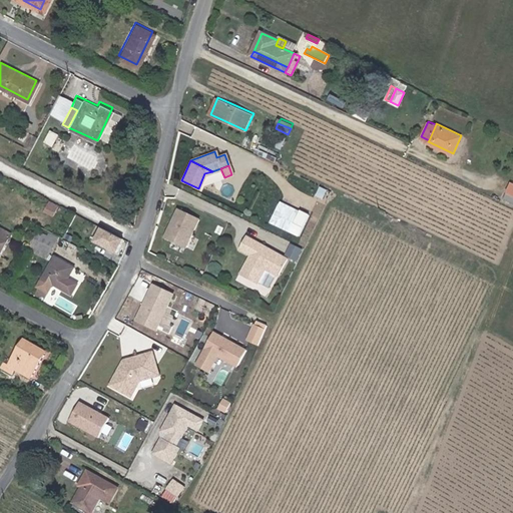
[(52,215),(56,209),(47,204),(43,211),(52,215)]
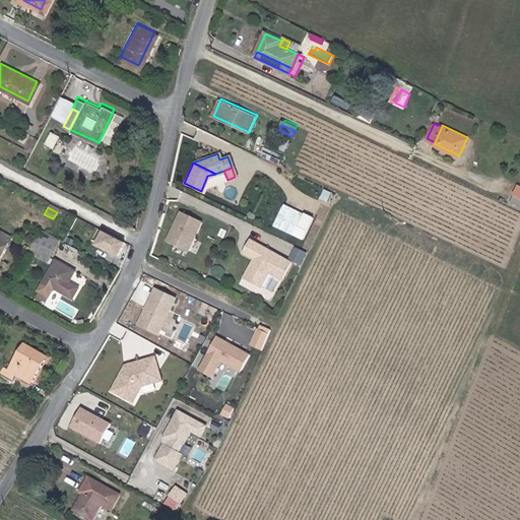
[(305,239),(313,221),(284,208),(276,225),(305,239)]
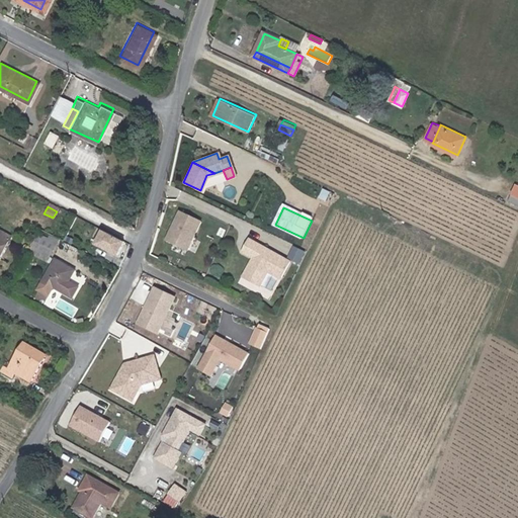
[(201,222),(179,211),(166,241),(187,251),(201,222)]
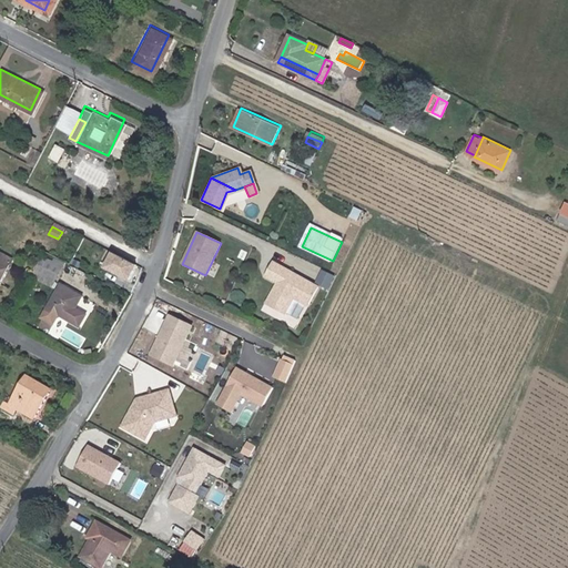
[(135,265),(112,253),(105,266),(128,279),(135,265)]
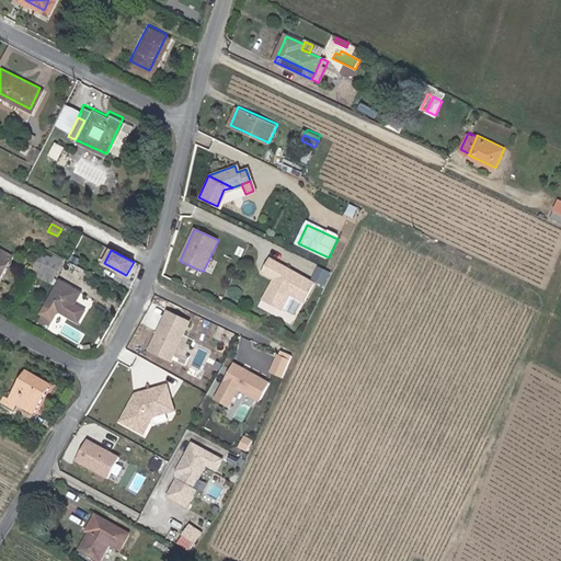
[(60,262),(45,254),(37,270),(53,277),(60,262)]
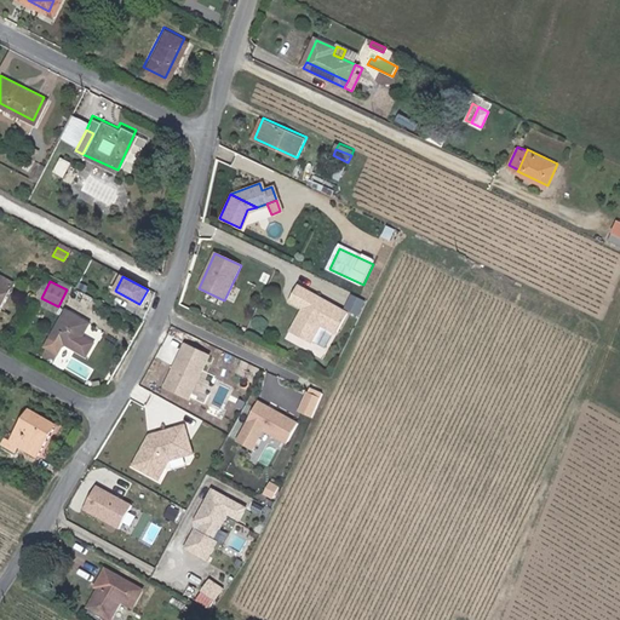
[(349,310),(298,285),(290,300),(303,308),(292,331),(313,342),(321,323),(338,332),(349,310)]
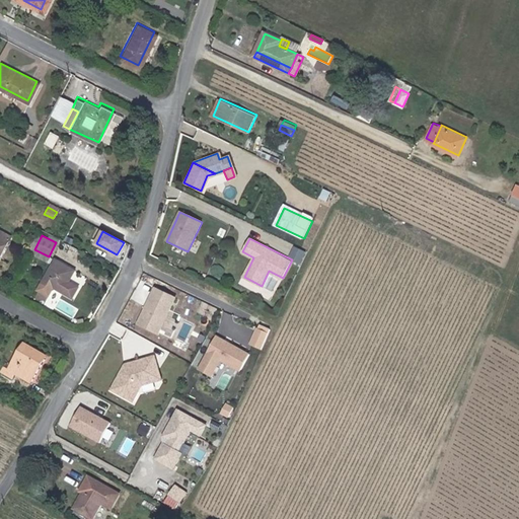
[(291,258),(303,264),(308,250),(296,245),(291,258)]
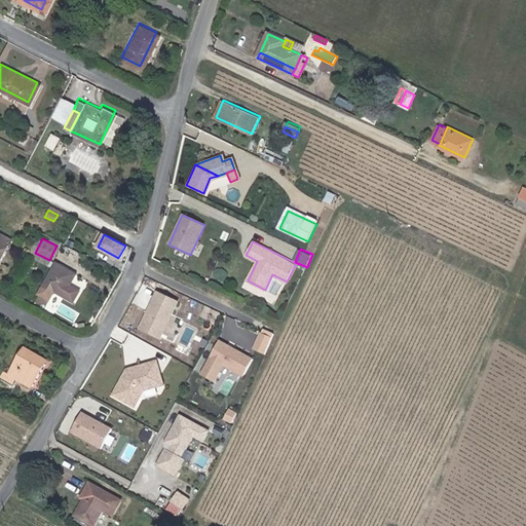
[(74,272),(53,262),(41,285),(62,295),(74,272)]
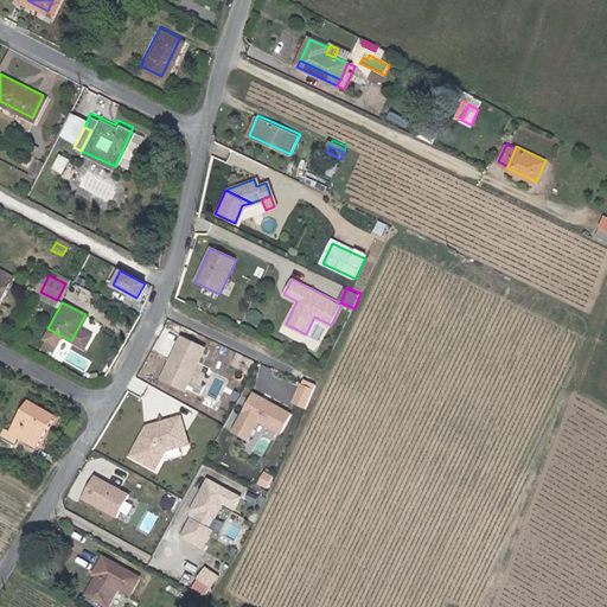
[(189,391),(209,346),(180,334),(160,379),(189,391)]
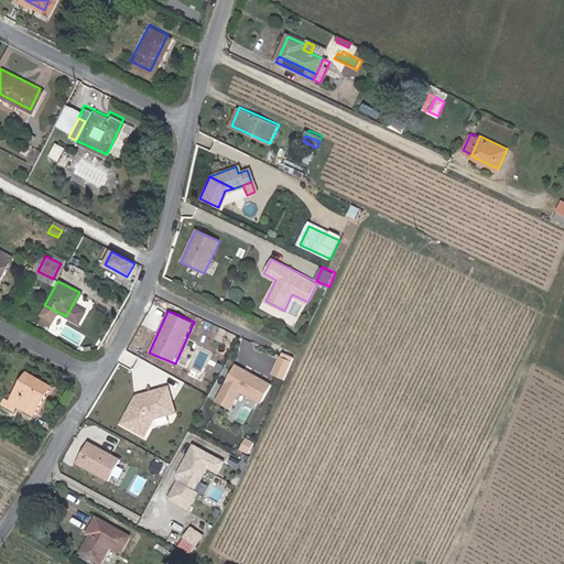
[(272,373),(285,379),(295,357),(282,351),(272,373)]
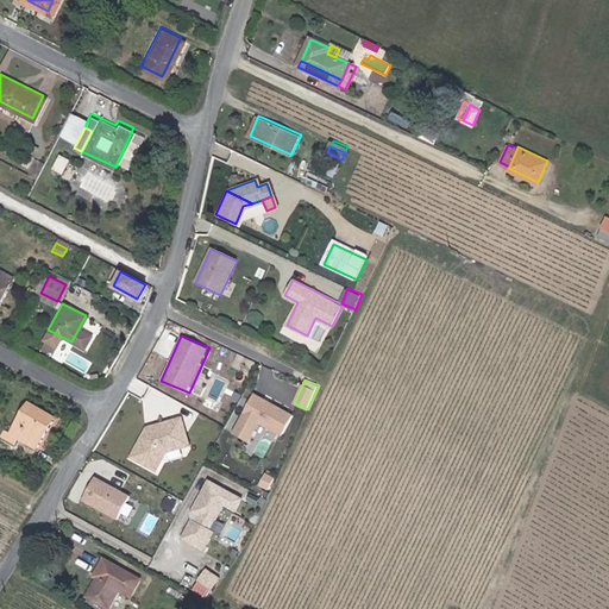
[(283,435),(295,412),(253,391),(232,433),(251,443),(261,424),(283,435)]
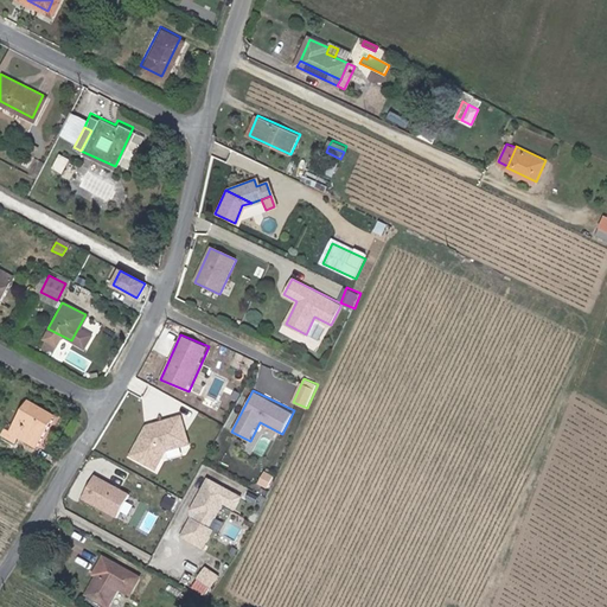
[(55,417),(29,403),(11,433),(5,429),(1,436),(14,445),(19,438),(37,447),(55,417)]
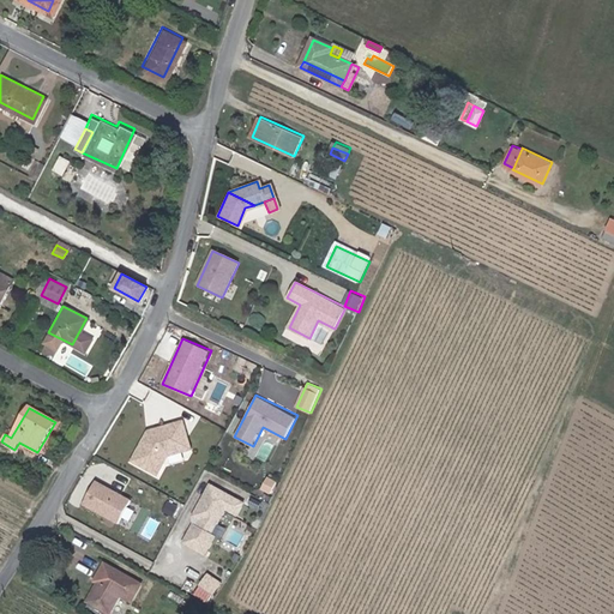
[(187,420),(137,429),(144,469),(166,464),(163,455),(193,449),(187,420)]
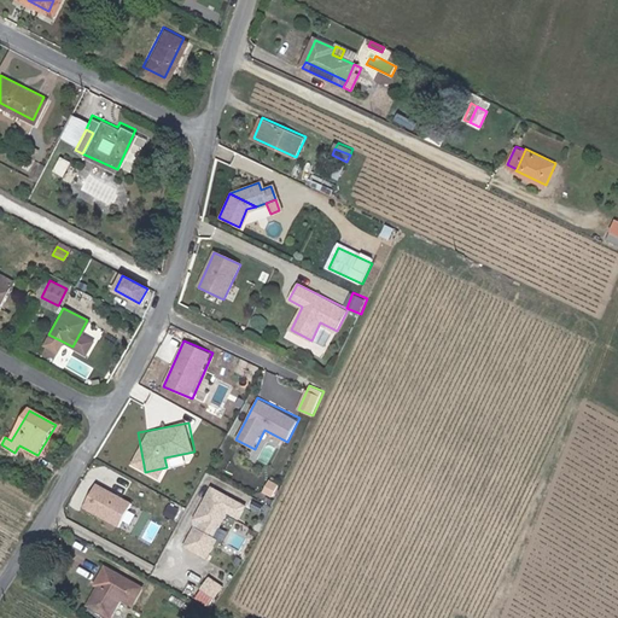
[(98,471),(103,464),(95,460),(91,467),(98,471)]
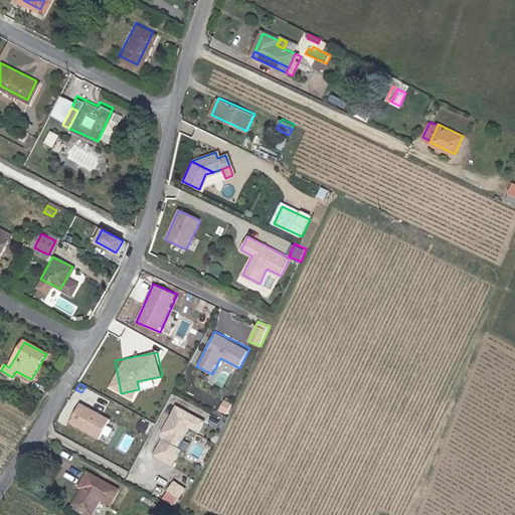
[(79,401),(68,422),(102,440),(113,418),(79,401)]
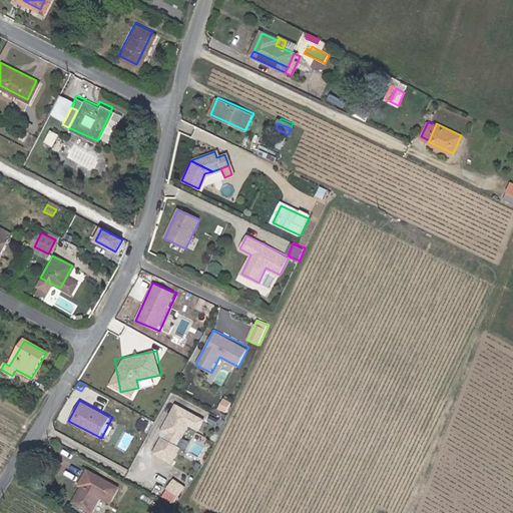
[(200,432),(207,419),(176,403),(151,452),(174,464),(182,446),(180,445),(189,426),(200,432)]
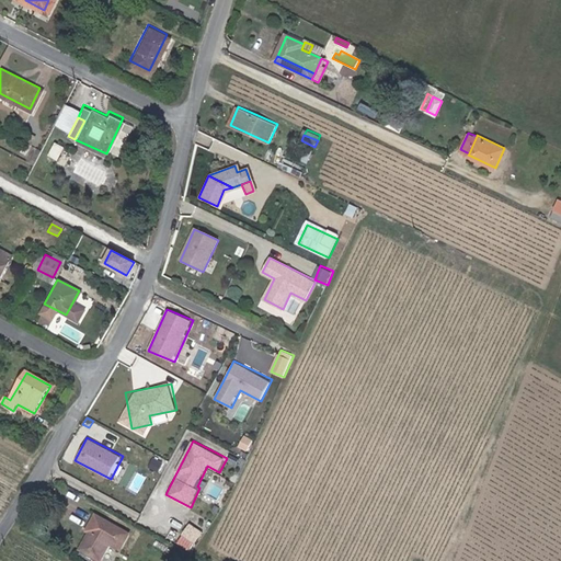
[(216,483),(210,493),(221,500),(227,489),(216,483)]
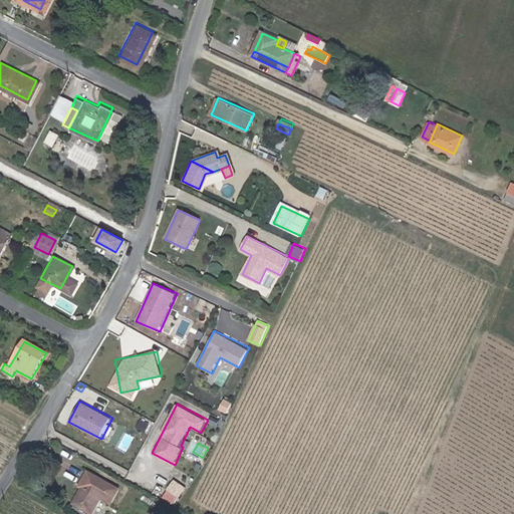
[(82,488),(101,499),(102,498),(111,503),(119,490),(104,481),(102,485),(98,483),(101,479),(88,472),(79,487),(82,488)]
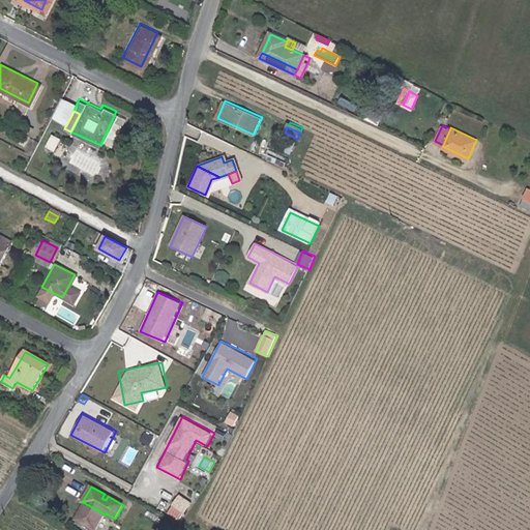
[(168,513),(182,520),(193,500),(178,493),(168,513)]
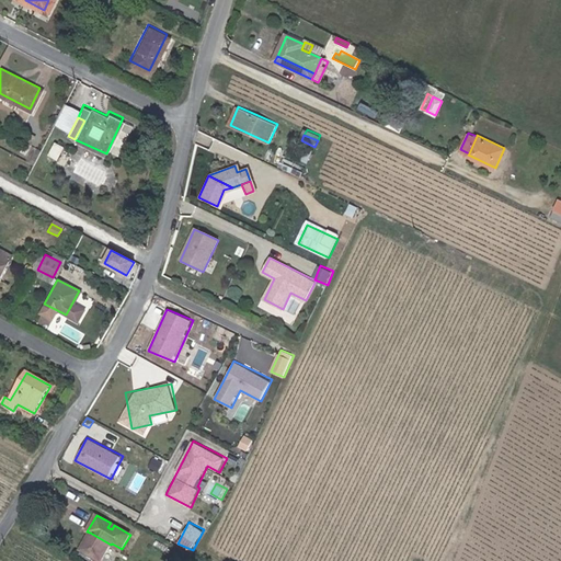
[(99,560),(101,560),(111,545),(90,533),(80,549),(99,560)]
